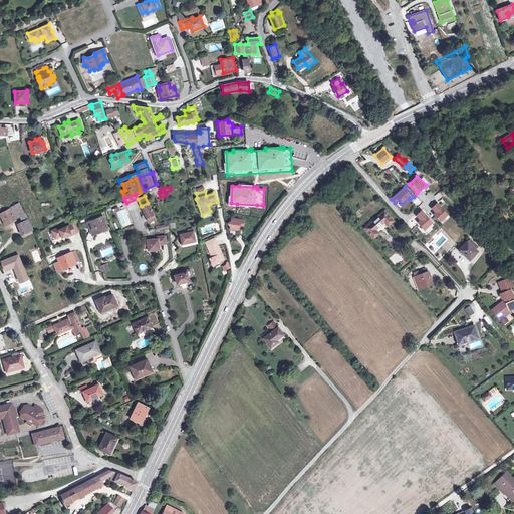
[(12,205),(9,200),(2,204),(4,207),(6,206),(7,208),(12,205)]
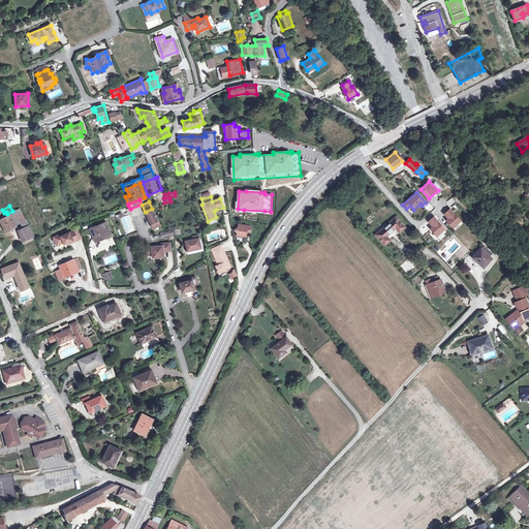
[(20,222),(25,219),(20,209),(11,213),(17,224),(20,222)]
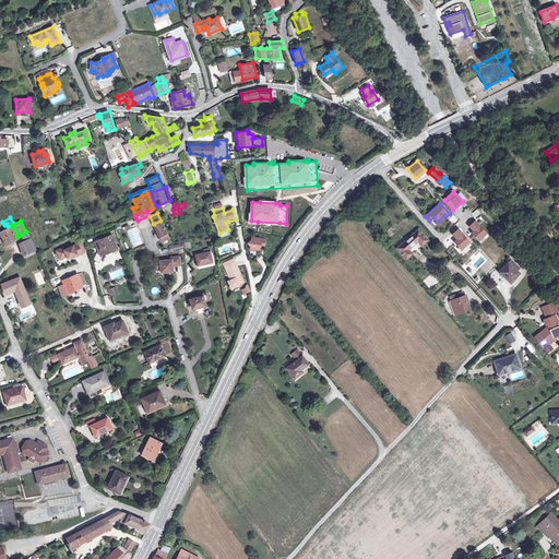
[(168,235),(161,221),(154,224),(156,228),(159,234),(161,238),(168,235)]
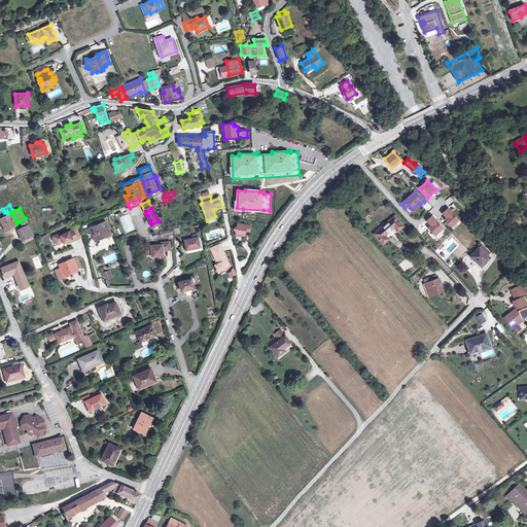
[(451,226),(458,220),(448,208),(443,213),(446,216),(447,216),(448,217),(447,218),(445,219),(451,226)]
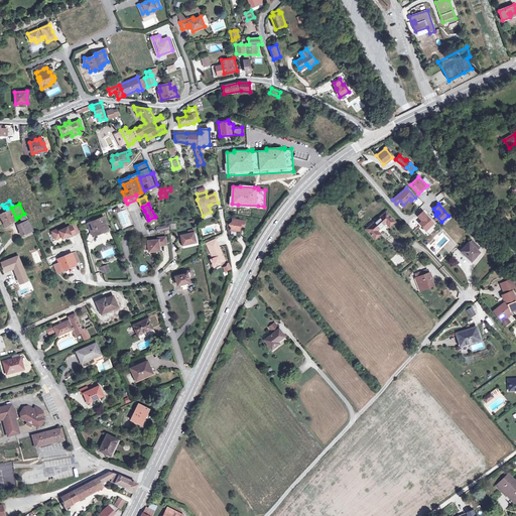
[(0,215),(6,226),(15,220),(9,209),(5,212),(0,214),(0,215)]
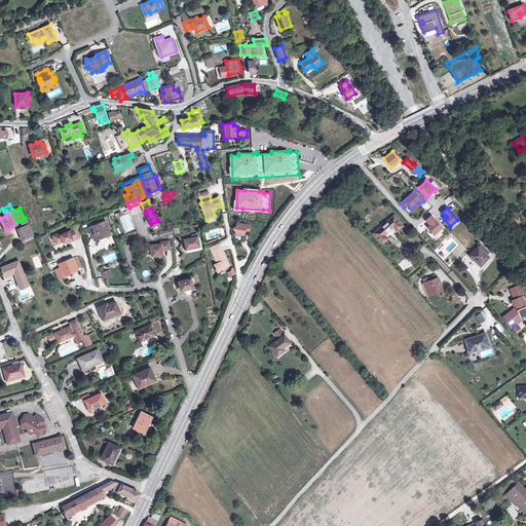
[(381,243),(387,239),(392,233),(397,231),(402,226),(392,216),(372,233),(381,243)]
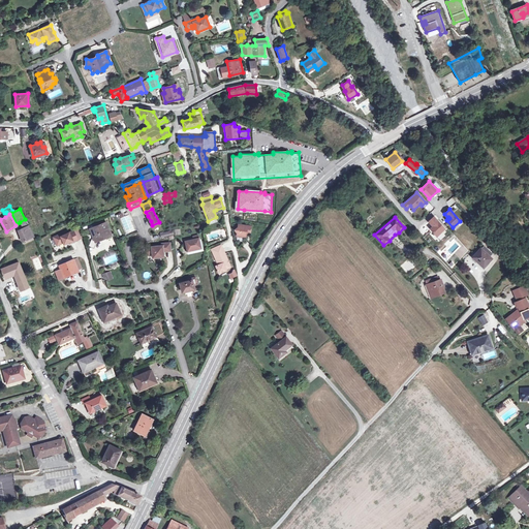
[(440,231),(443,228),(433,217),(428,222),(432,226),(430,229),(433,232),(432,232),(436,237),(441,231),(440,231)]
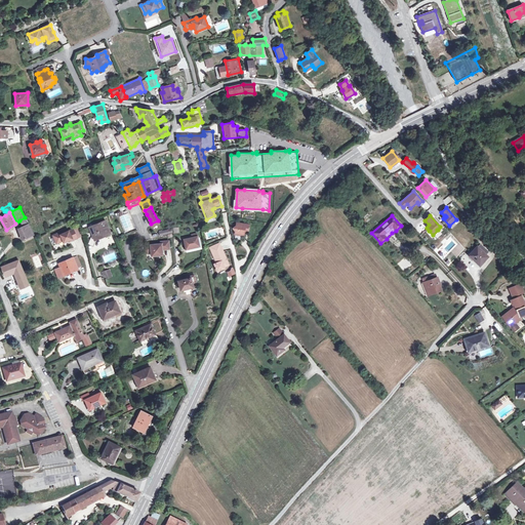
[(25,217),(19,220),(22,227),(28,224),(25,217)]
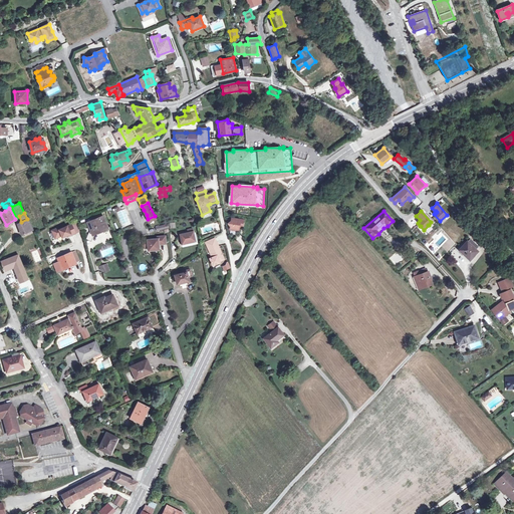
[(102,216),(87,222),(88,224),(90,229),(92,233),(96,232),(107,227),(102,216)]
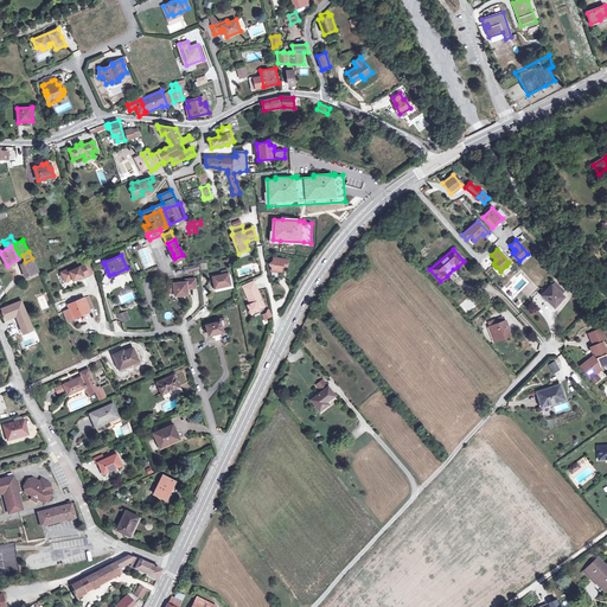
[(38,272),(32,259),(25,262),(21,263),(26,276),(38,272)]
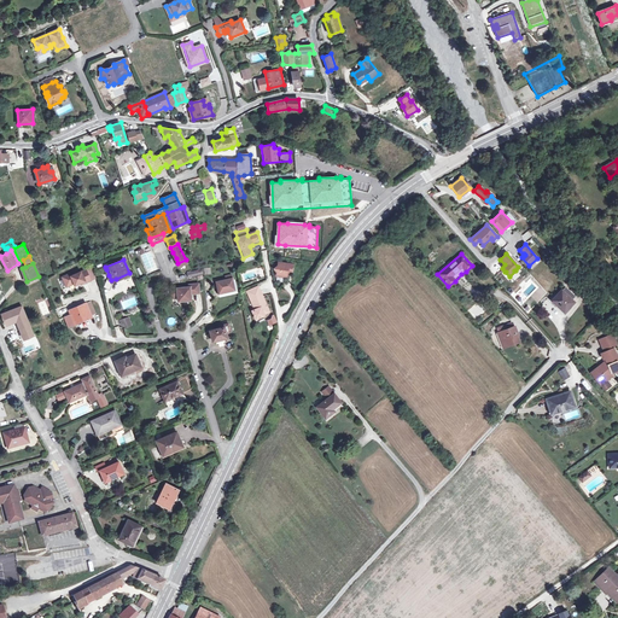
[(295,266),(279,263),(278,267),(274,270),(278,274),(277,278),(280,278),(287,279),(287,274),(293,275),(295,266)]
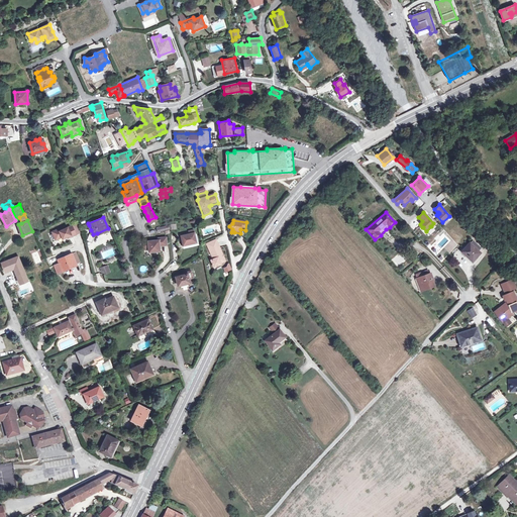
[(59,228),(52,231),(56,239),(62,236),(63,238),(67,236),(71,234),(72,236),(76,234),(72,225),(60,231),(59,228)]
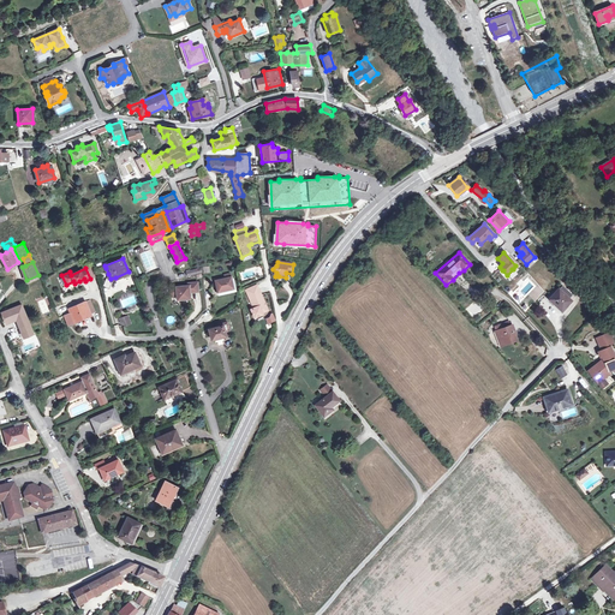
[(108,274),(105,285),(112,287),(115,278),(111,279),(108,274)]
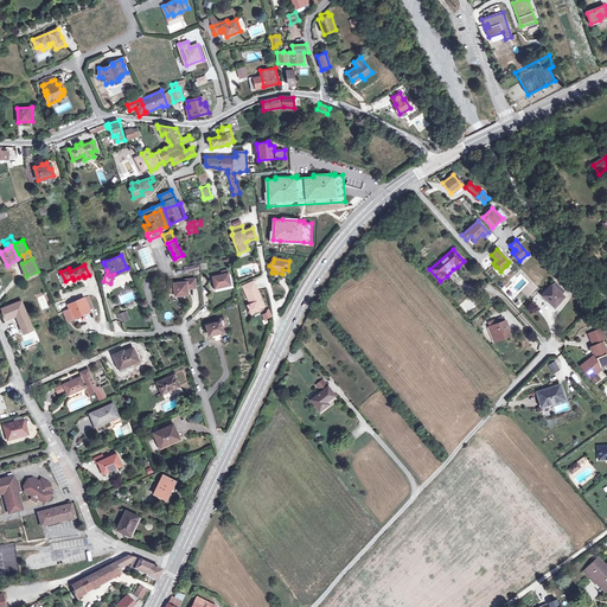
[(553,275),(562,283),(566,280),(561,276),(558,274),(556,272),(555,273),(553,275)]
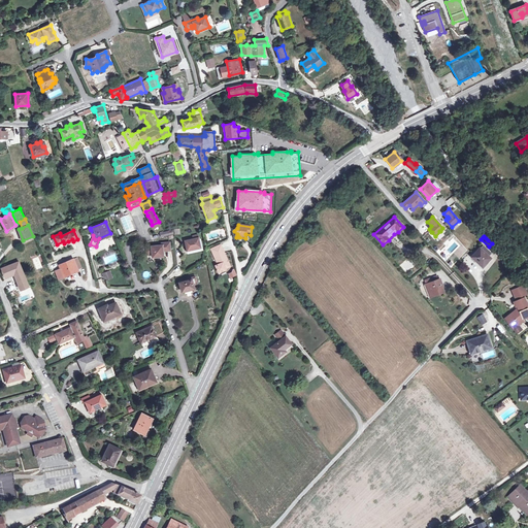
[(200,237),(185,241),(188,254),(202,250),(200,237)]
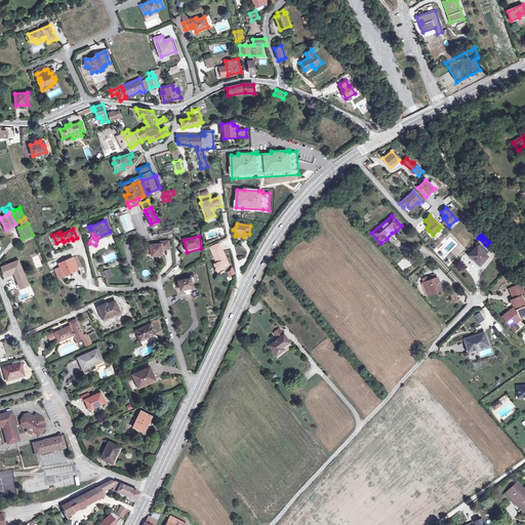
[(161,244),(146,245),(146,253),(151,253),(151,255),(162,254),(162,249),(169,249),(168,241),(161,242),(161,244)]
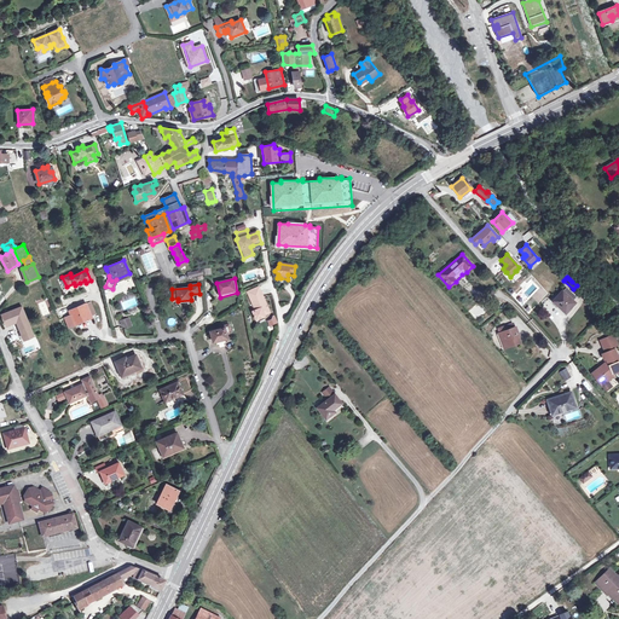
[(566,288),(563,291),(573,300),(576,298),(566,288)]
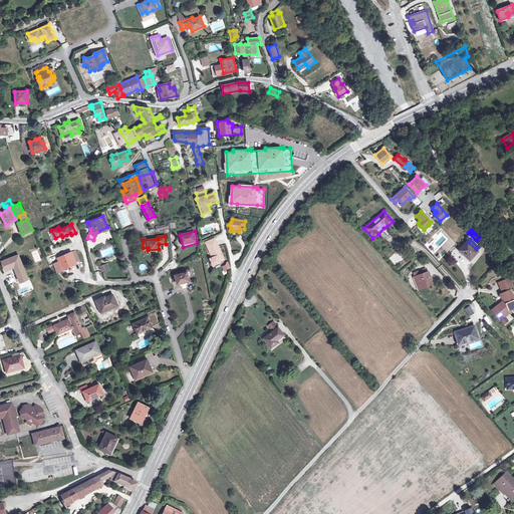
[(476,249),(468,242),(467,241),(458,250),(469,261),(478,252),(476,249)]
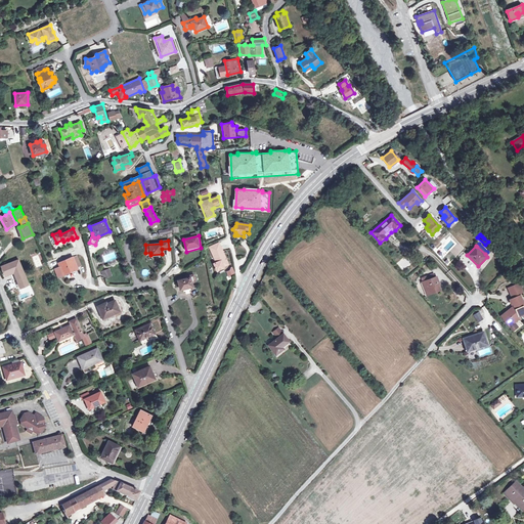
[(229,265),(221,248),(212,252),(217,264),(215,265),(218,272),(225,269),(224,267),(229,265)]
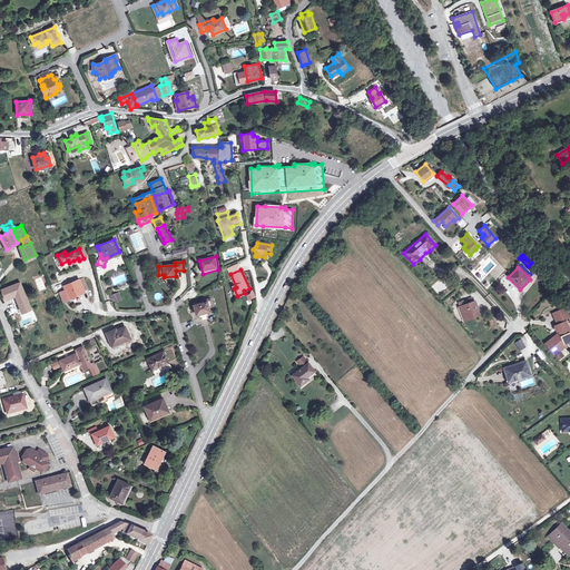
[(40,277),(36,279),(41,291),(46,288),(40,277)]
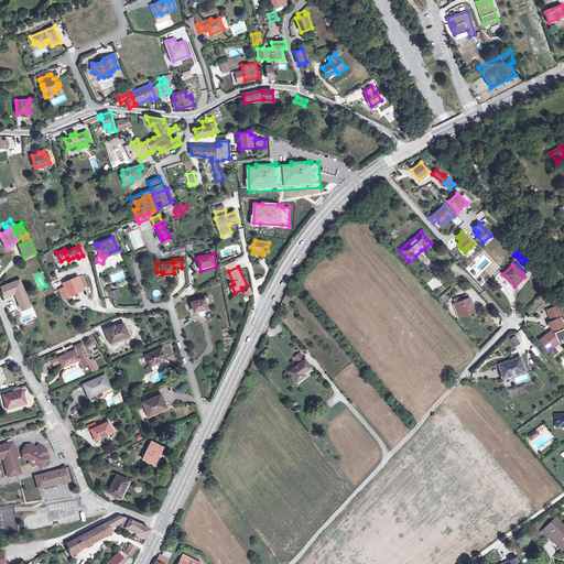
[(83,289),(83,288),(87,286),(82,275),(63,283),(67,295),(83,289)]
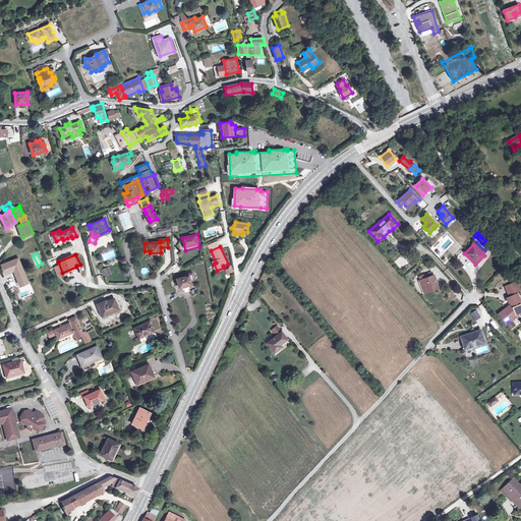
[(19,286),(29,283),(17,257),(1,265),(4,275),(13,271),(19,286)]
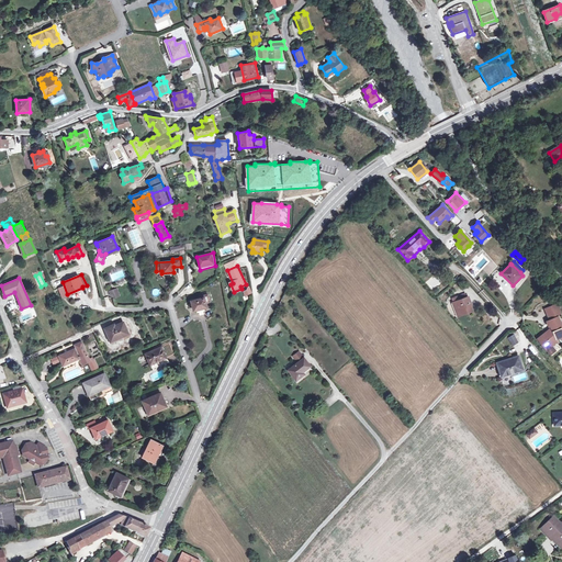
[(198,312),(203,311),(203,308),(206,307),(205,303),(210,302),(208,294),(204,295),(204,299),(191,301),(193,310),(198,310),(198,312)]
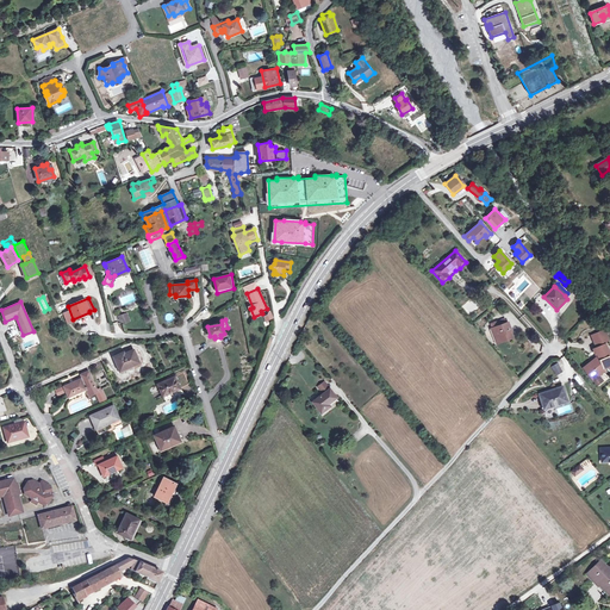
[(512,336),(508,323),(499,327),(491,330),(495,341),(496,343),(500,341),(512,336)]
